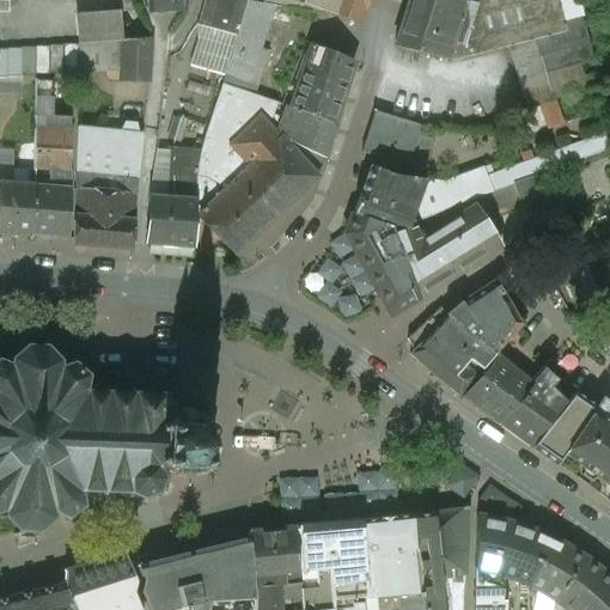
[(151,0),(151,10),(152,11),(188,10),(189,0),(151,0)]
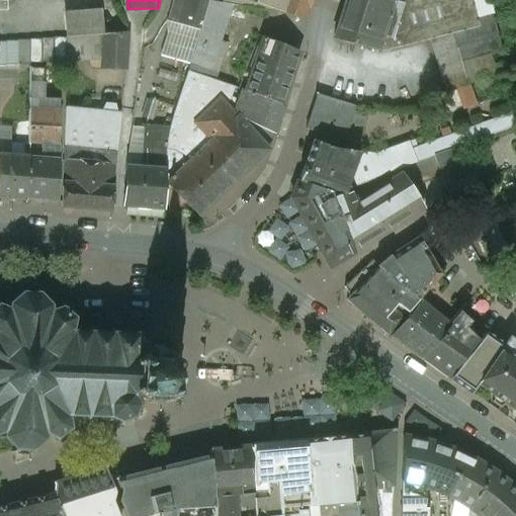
[(269,13),(213,0),(209,0),(200,35),(186,78),(199,83),(197,90),(202,91),(204,85),(236,95),(261,34),(262,34),(275,39),(284,18),(269,13)]
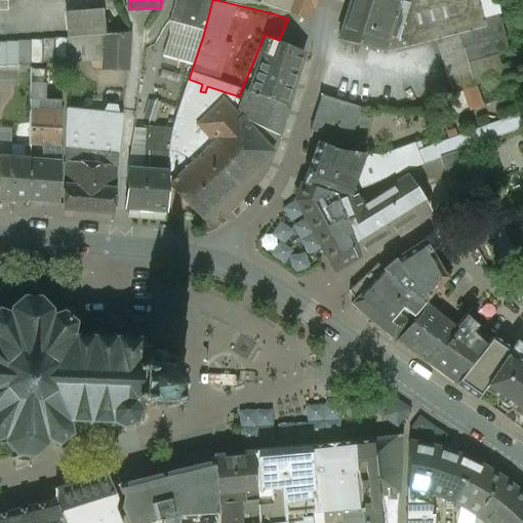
[(226,0),(226,2),(276,11),(277,8),(308,18),(308,17),(313,4),(315,4),(316,0),(226,0)]
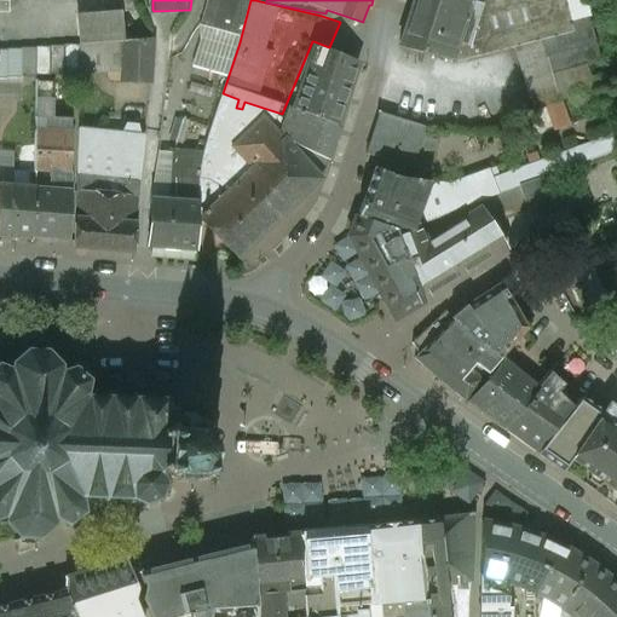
[(414,0),(401,46),(453,58),(471,0),(414,0)]
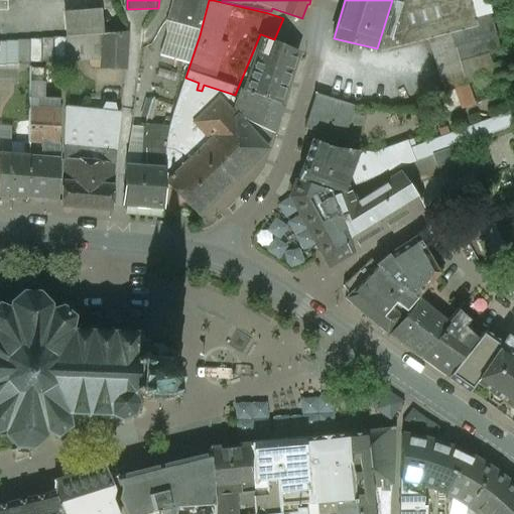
[(399,0),(398,1),(395,0),(392,0),(377,48),(382,50),(454,32),(479,25),(473,0),(399,0)]
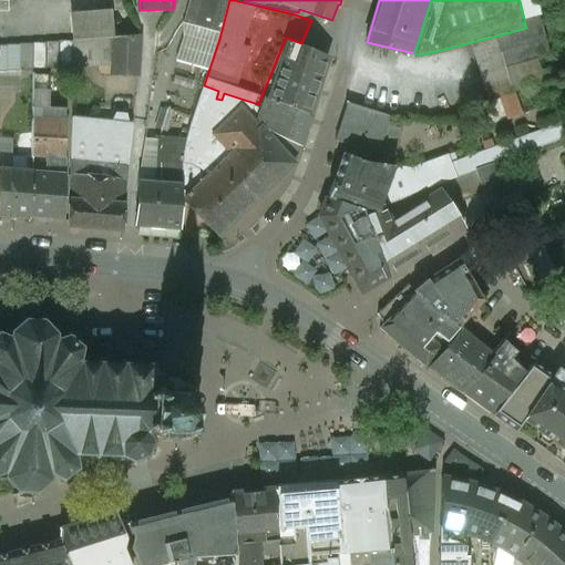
[(526,28),(499,36),(503,50),(531,43),(526,28)]
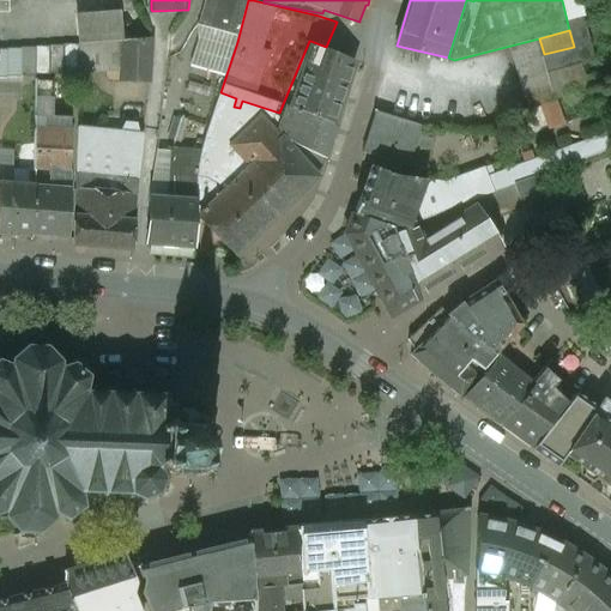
[(153,36),(125,38),(122,68),(121,80),(151,82),(153,36)]
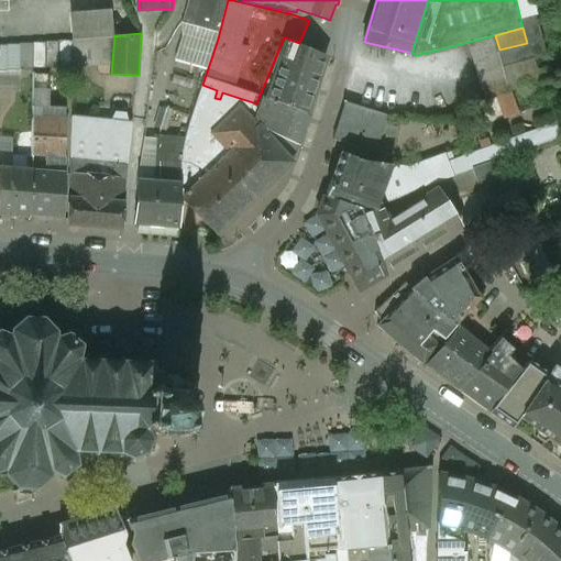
[(114,35),(74,39),(74,44),(102,43),(101,62),(112,63),(114,35)]
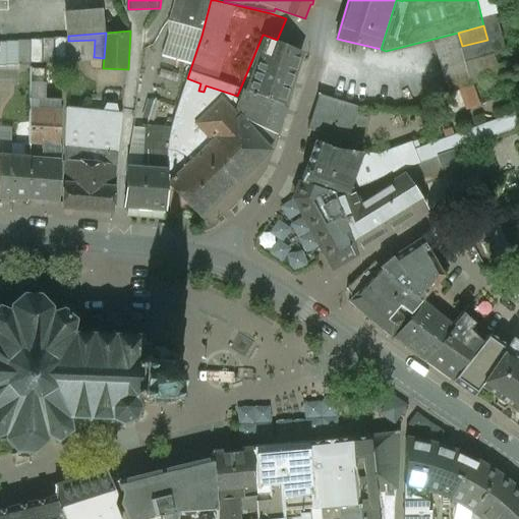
[(277,40),(264,35),(258,47),(264,49),(249,90),(284,104),(302,51),(277,40)]
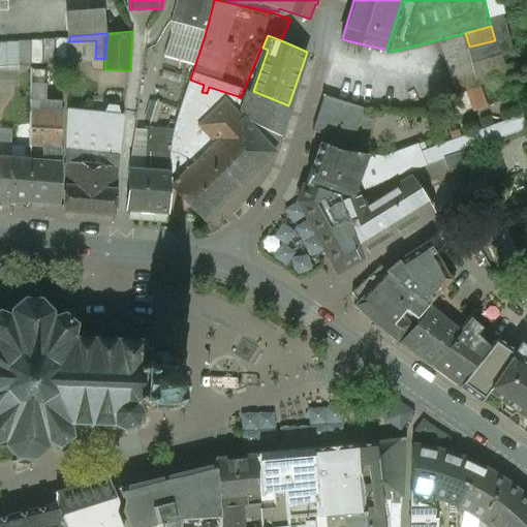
[(69,36),(33,38),(33,52),(69,49),(69,41),(69,36)]
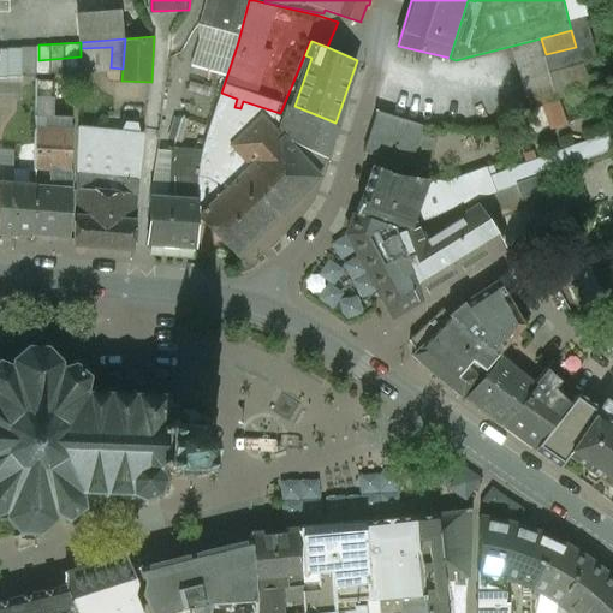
[(39,45),(27,46),(28,61),(39,60),(39,45)]
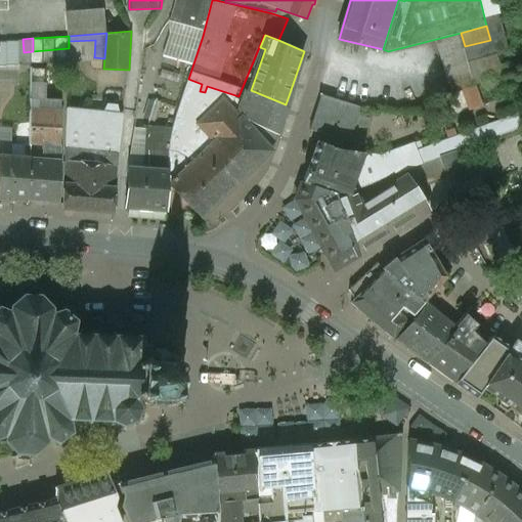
[(23,39),(0,40),(0,62),(32,61),(33,51),(24,52),(23,39)]
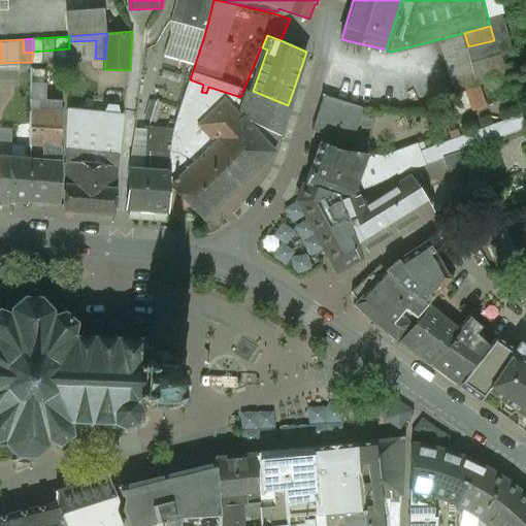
[(96,40),(69,41),(69,48),(68,59),(95,58),(96,40)]
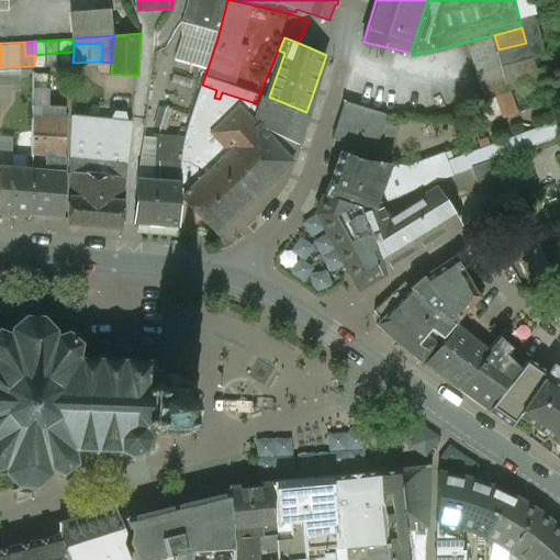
[(35,55),(34,66),(73,63),(74,52),(35,55)]
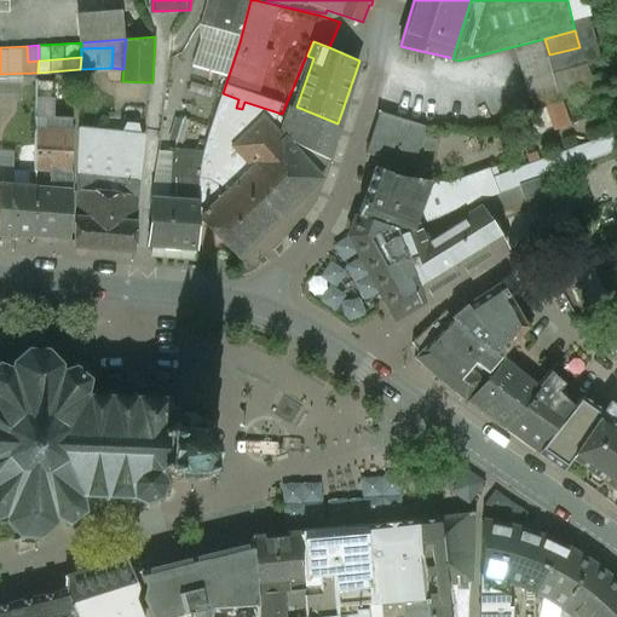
[(9,97),(27,97),(27,82),(9,82),(9,97)]
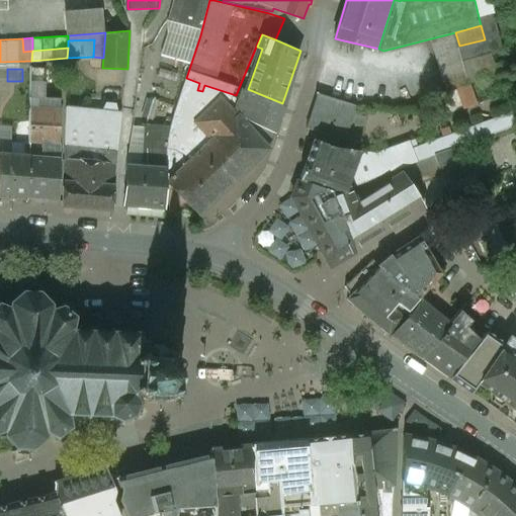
[(44,81),(31,81),(30,108),(36,108),(36,101),(44,101),(44,81)]
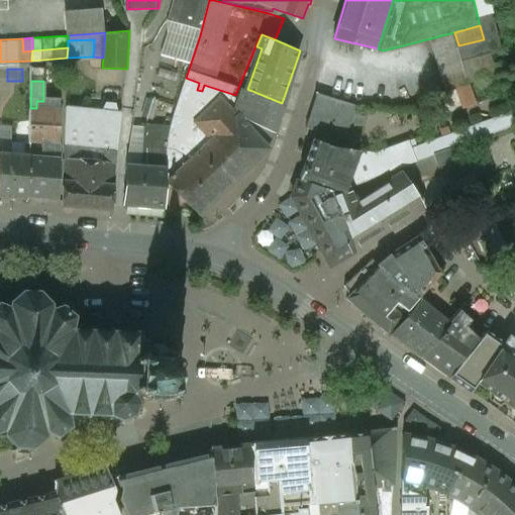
[(469,83),(437,97),(446,120),(479,111),(469,83)]
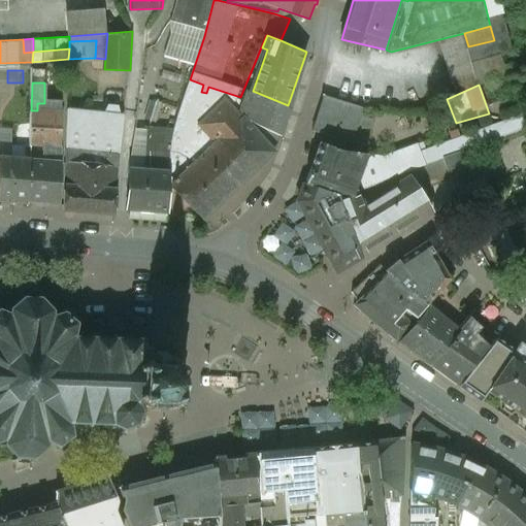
[(253,91),(250,90),(240,113),(263,126),(282,135),(291,107),(288,105),(253,91)]
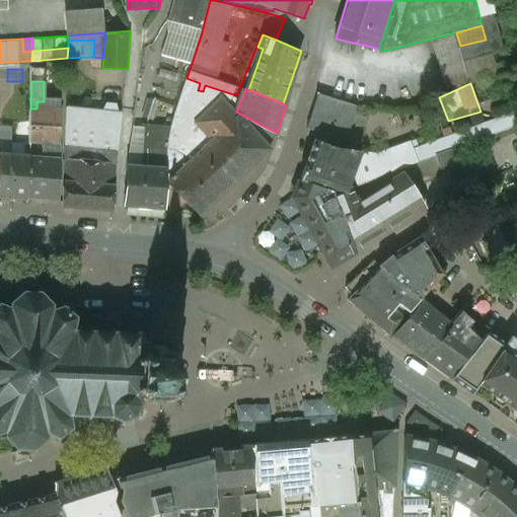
[(175,176),(170,181),(170,183),(202,215),(271,148),(252,130),(241,118),(236,112),(222,95),(214,103),(202,115),(196,121),(195,122),(197,123),(213,141),(193,159),(175,176)]
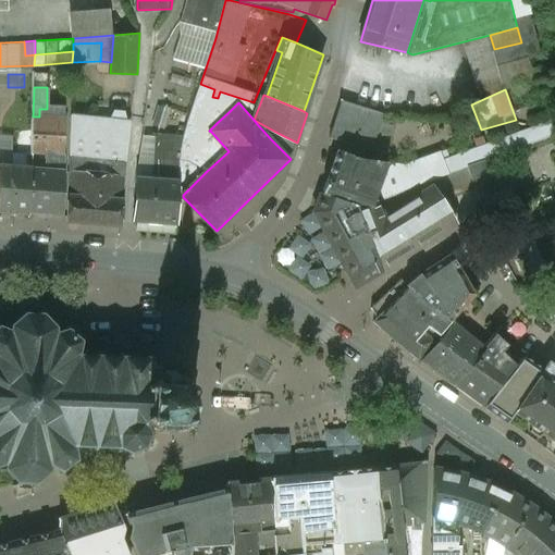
[(221,102),(208,114),(217,123),(230,111),(221,102)]
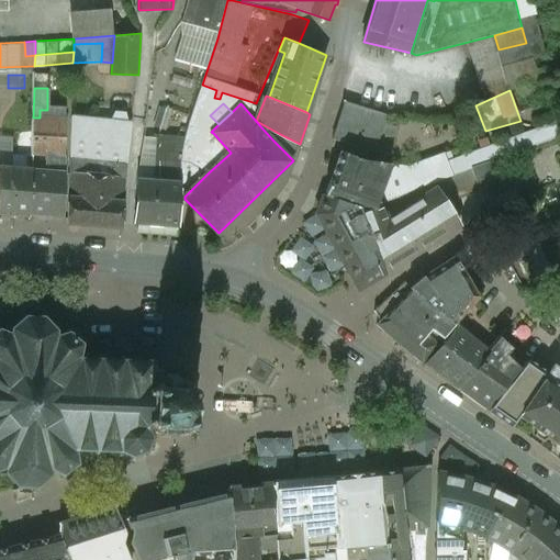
[(377,111),(345,103),(334,138),(345,143),(369,149),(376,152),(388,114),(377,112),(377,111)]
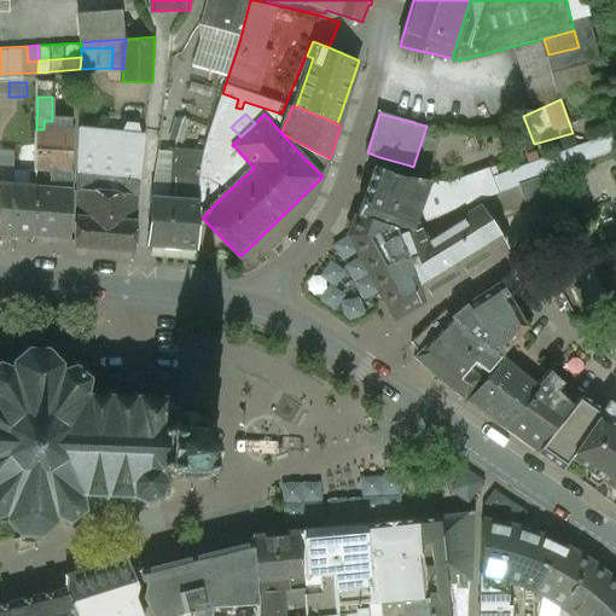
[(222,122),(214,118),(211,129),(219,133),(222,122)]
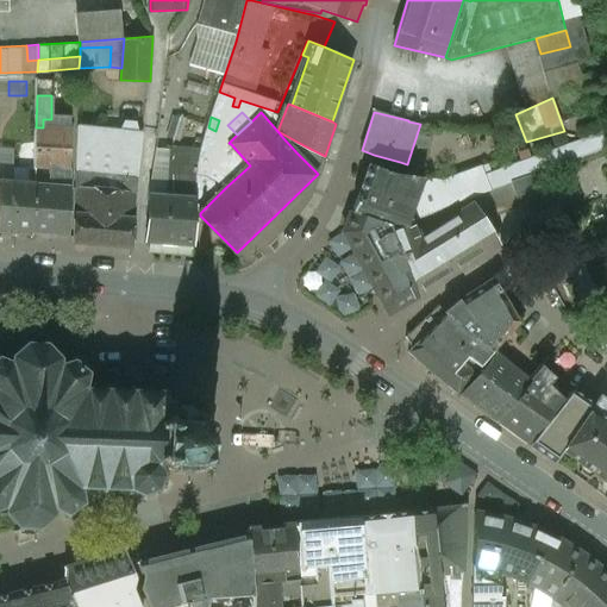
[(121,129),(79,125),(77,169),(139,176),(144,131),(139,131),(137,120),(125,119),(121,129)]
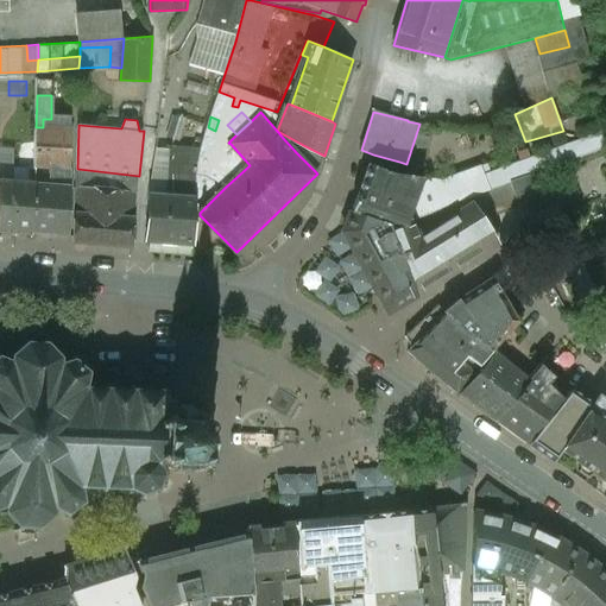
[(36,127),(36,139),(35,165),(61,166),(60,176),(70,176),(71,130),(43,127),(36,127)]
